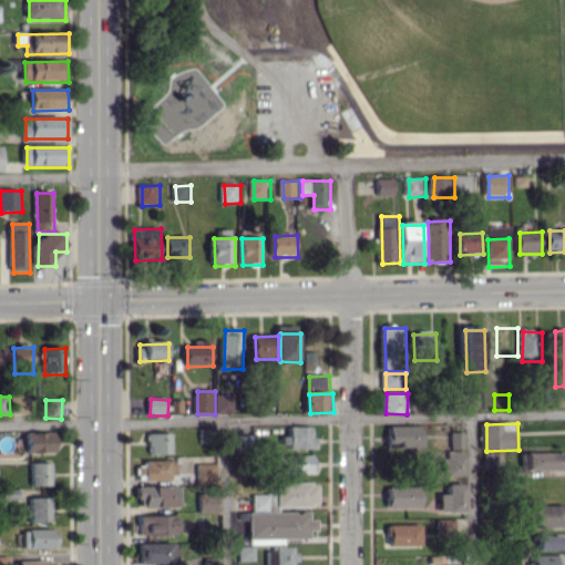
[(425,428),(391,427),(391,450),(425,450),(425,428)]
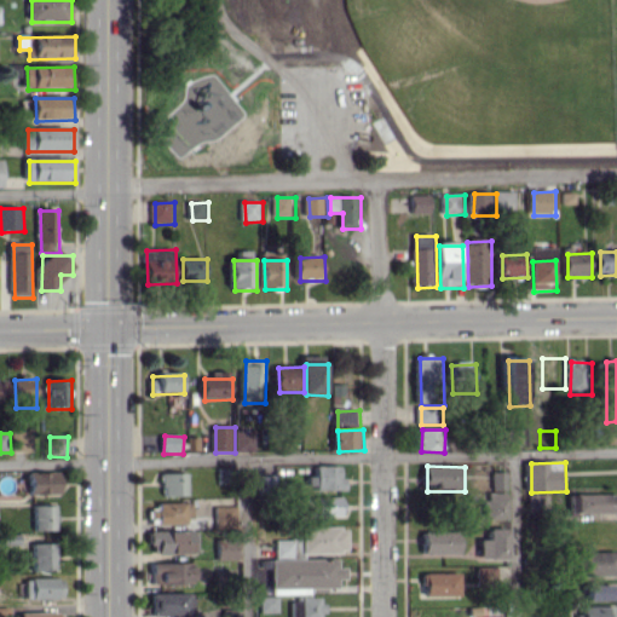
[(350,491),(350,479),(345,479),(345,467),(319,468),(319,479),(312,479),(312,491),(350,491)]
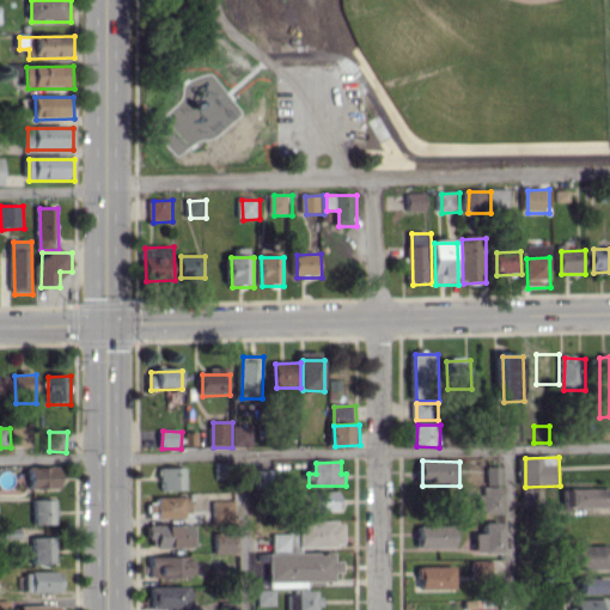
[(61,489),(60,468),(30,469),(30,490),(61,489)]
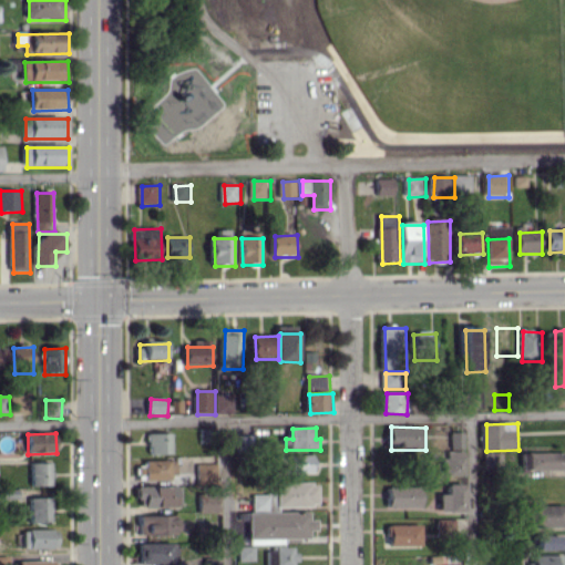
[(175,455),(174,434),(152,435),(152,455),(175,455)]
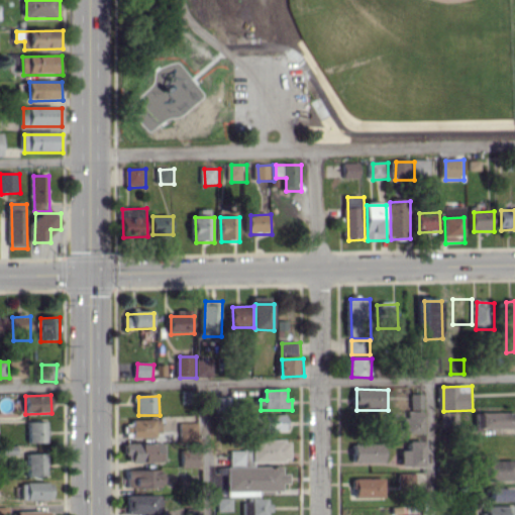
[(427,435),(428,412),(411,411),(410,434),(427,435)]
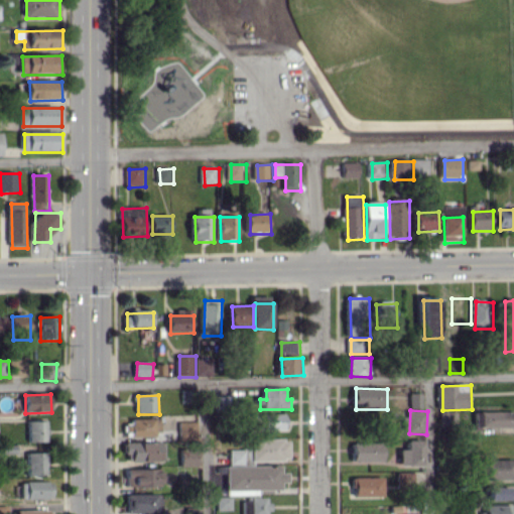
[(460,412),(443,413),(444,431),(461,430),(460,412)]
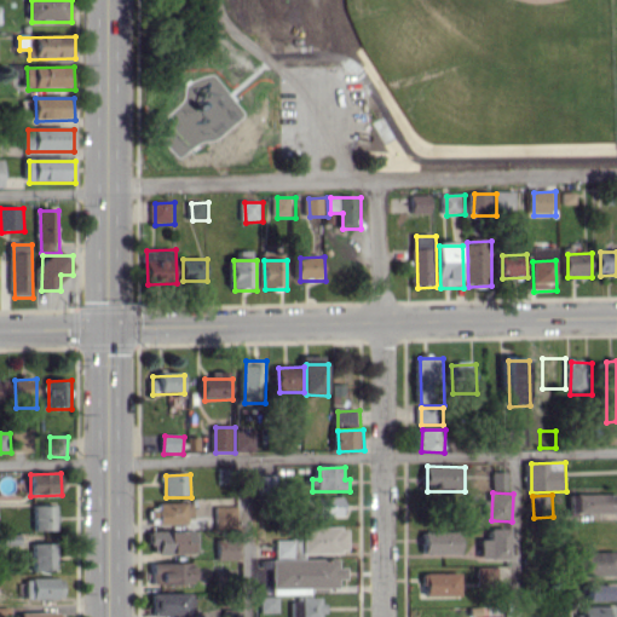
[(616,495),(575,495),(575,514),(616,514),(616,495)]
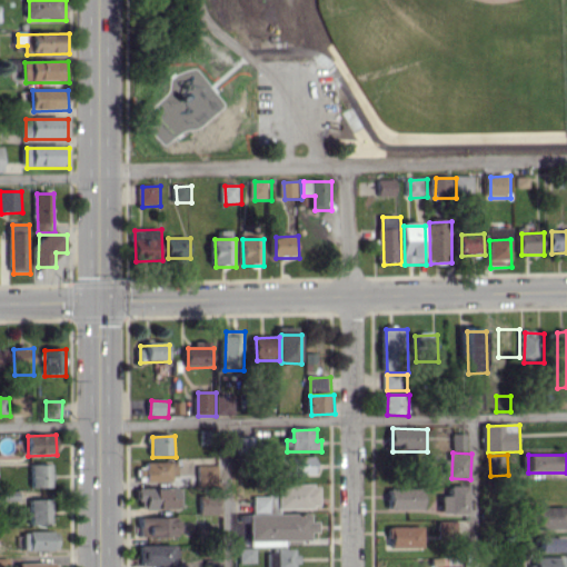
[(288,477),(320,476),(320,458),(288,458),(288,477)]
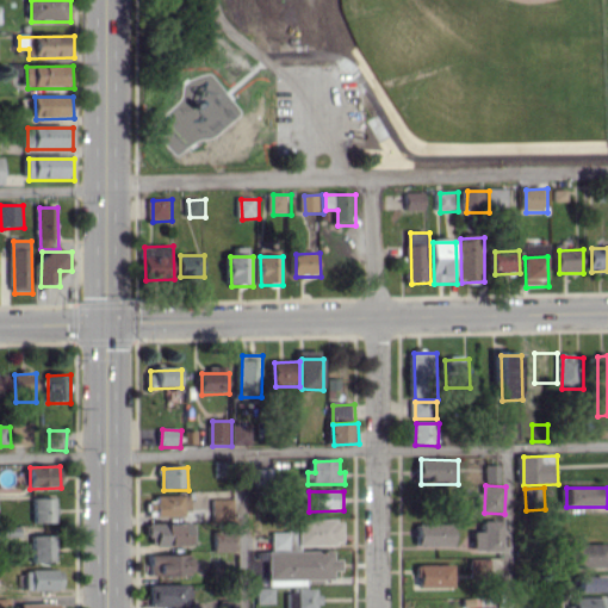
[(193,516),(193,497),(152,498),(152,516),(193,516)]
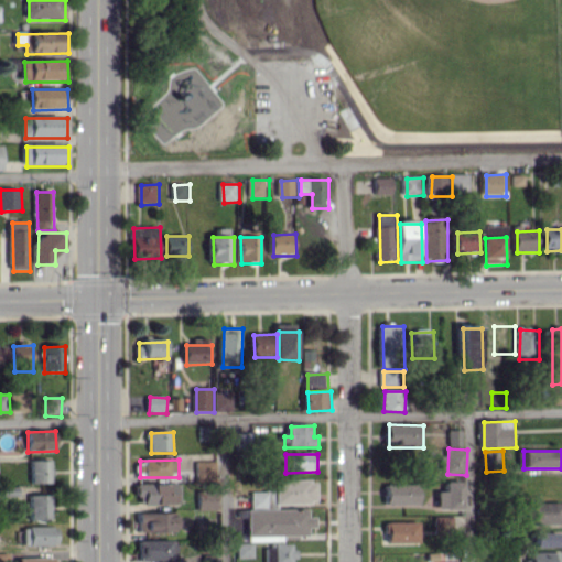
[(33,462),(33,485),(53,485),(53,461),(33,462)]
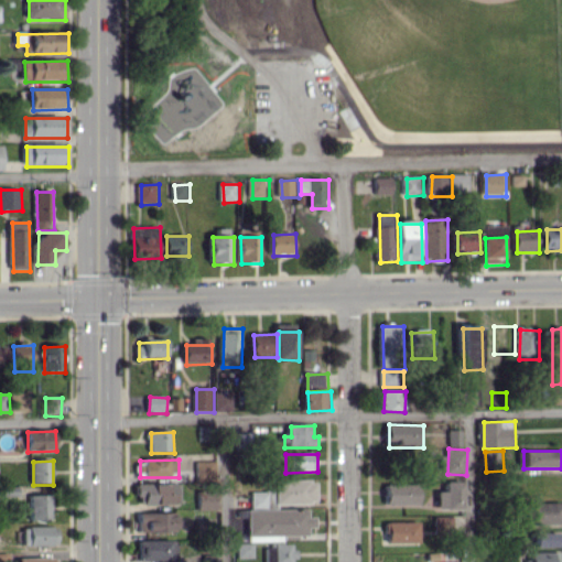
[(200,464),(201,473),(219,471),(218,463),(200,464)]
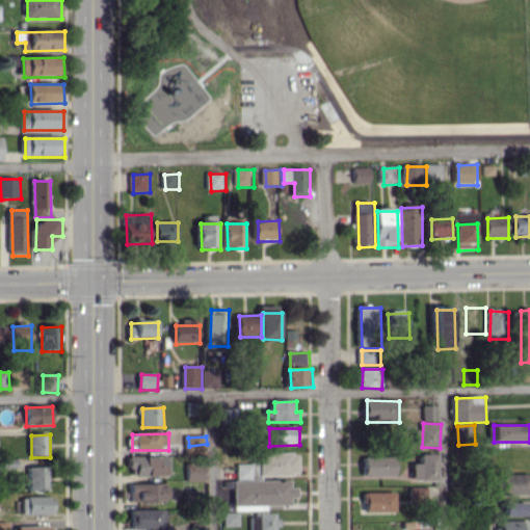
[(241,479),(259,479),(259,476),(301,476),(301,454),(263,454),(264,465),(241,465),(241,479)]
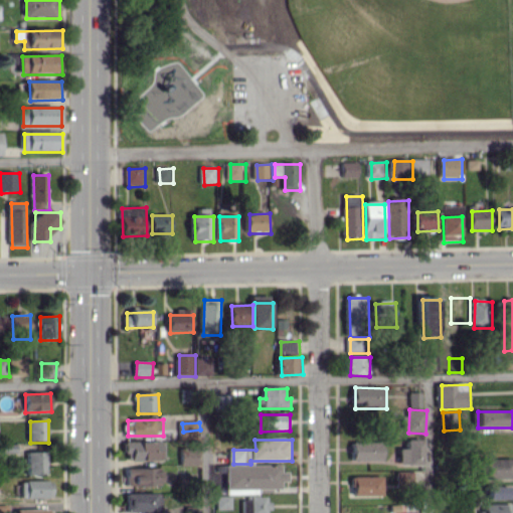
[(426,441),(409,441),(409,451),(402,450),(402,467),(425,467),(426,441)]
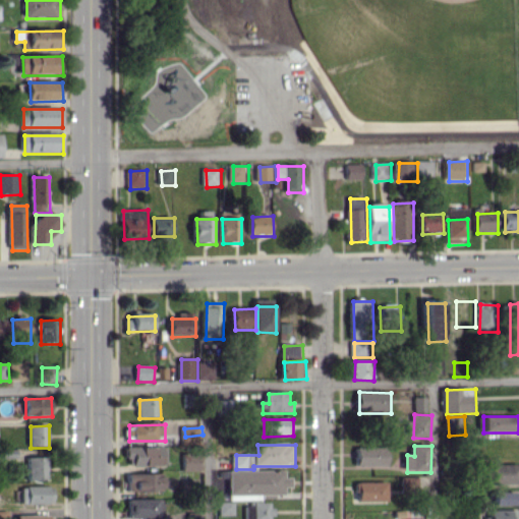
[(128,448),(128,460),(135,460),(135,467),(169,467),(169,448),(128,448)]
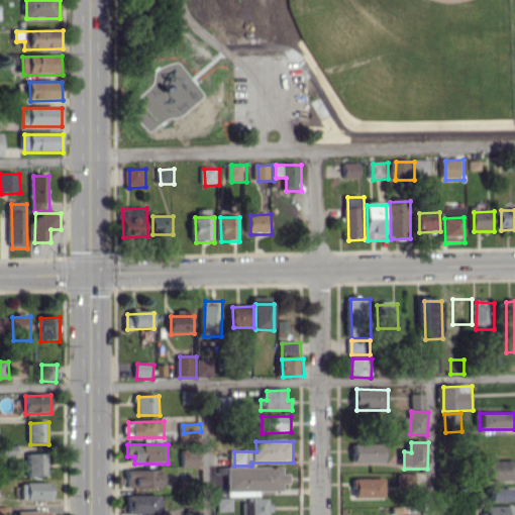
[(386,464),(387,445),(356,444),(356,464),(386,464)]
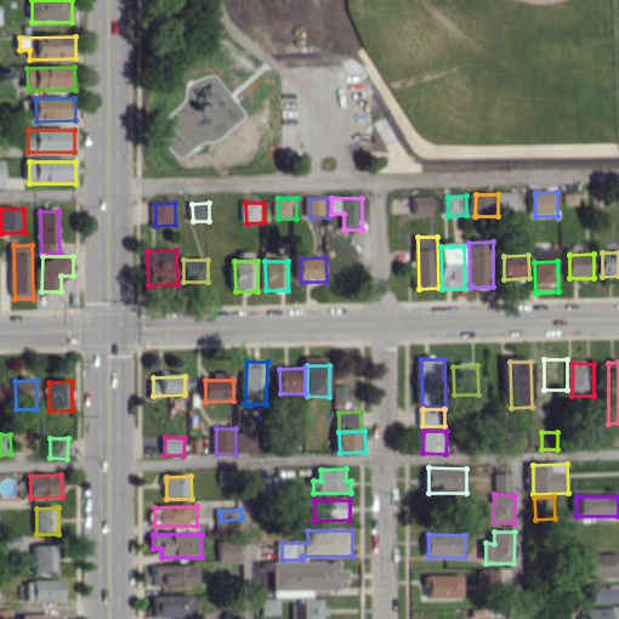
[(242,563),(243,546),(222,545),(222,563),(242,563)]
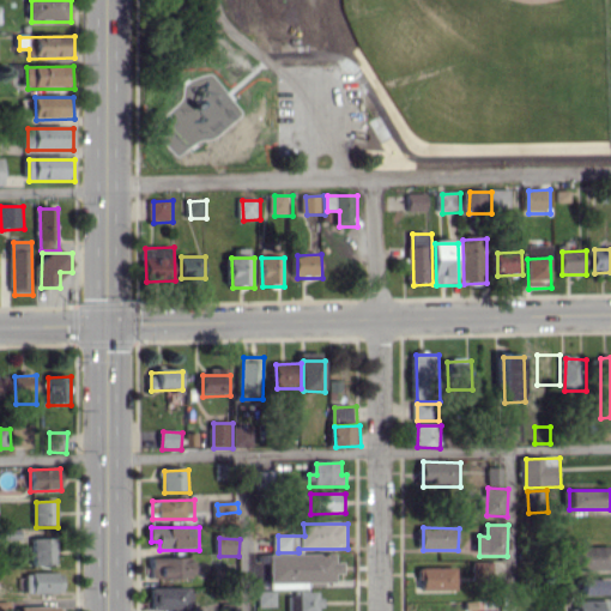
[(35,567),(58,567),(56,540),(35,540),(35,567)]
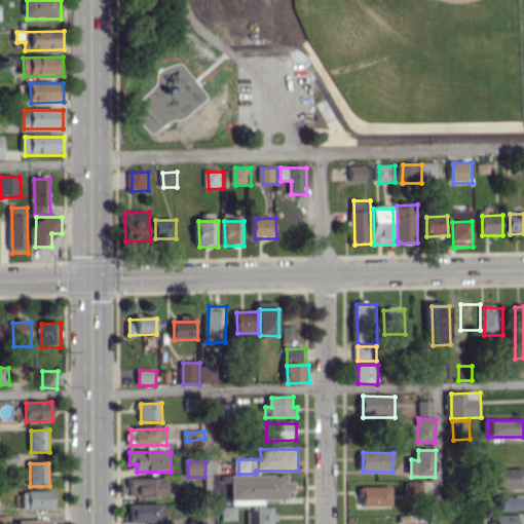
[(523,470),(493,471),(494,491),(523,490),(523,470)]
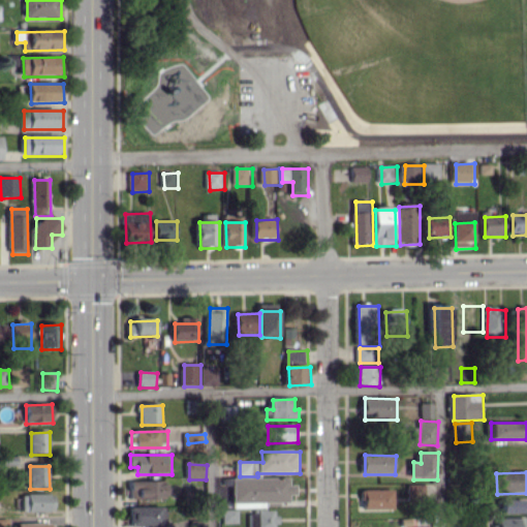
[(236,479),(237,509),(269,508),(269,503),(291,503),(291,496),(299,496),(299,486),(291,487),(291,478),(236,479)]
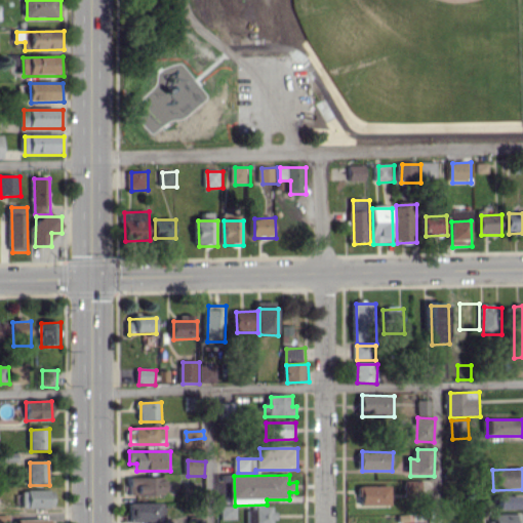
[(131,478),(131,497),(166,496),(165,478),(131,478)]
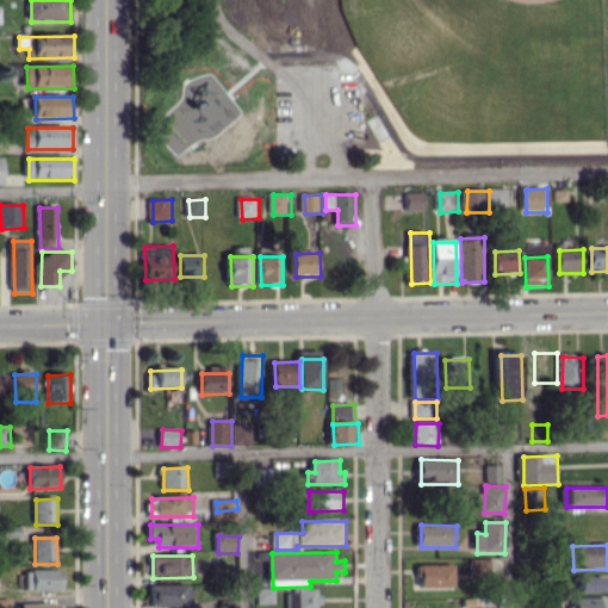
[(496,579),(497,560),(476,560),(475,579),(496,579)]
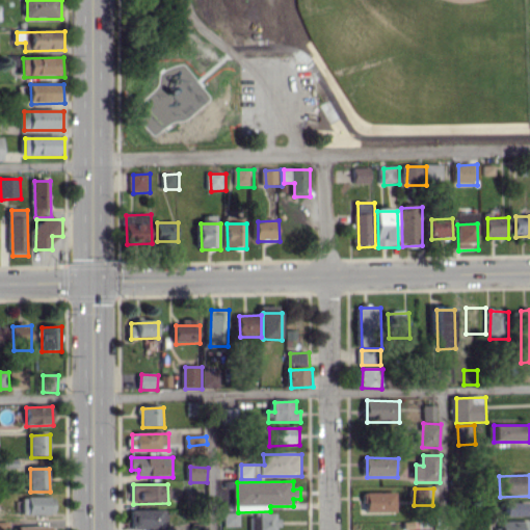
[(399,513),(398,494),(368,494),(368,513),(399,513)]
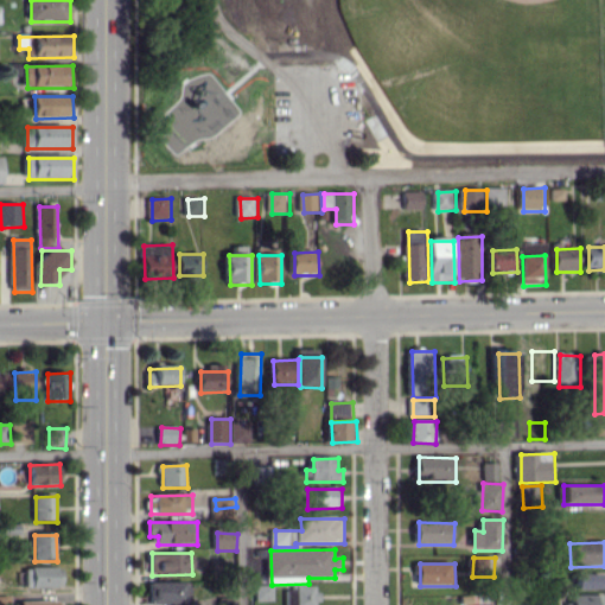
[(64,588),(63,568),(26,568),(27,590),(64,588)]
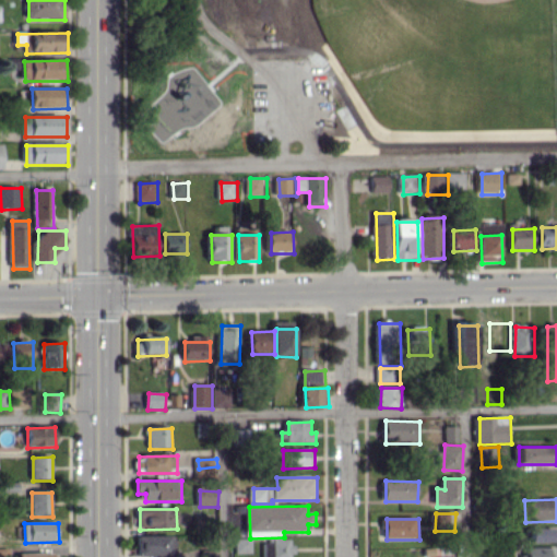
[(533,544),(556,544),(556,530),(533,530),(533,544)]
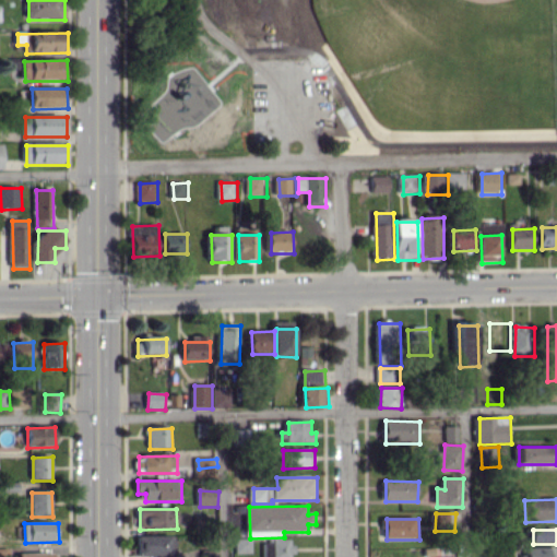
[(176,536),(140,537),(140,556),(176,556),(176,536)]
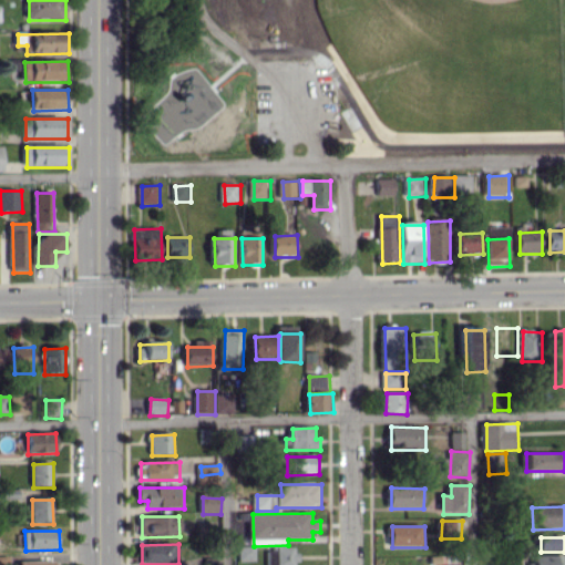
[(298,564),(298,547),(273,547),(273,564),(298,564)]
